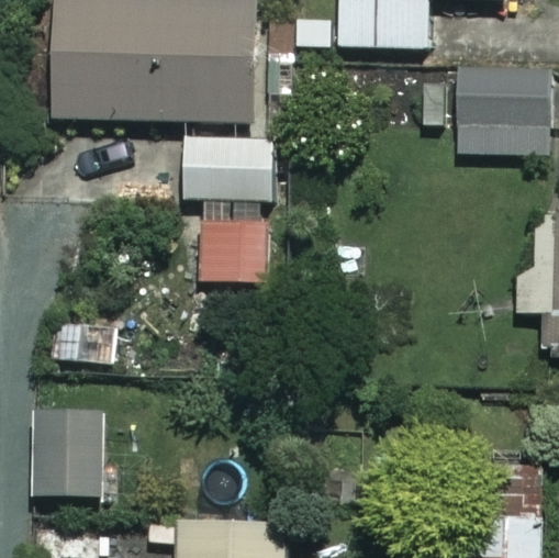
[(254,124),(256,0),(54,0),(49,118),(254,124)]
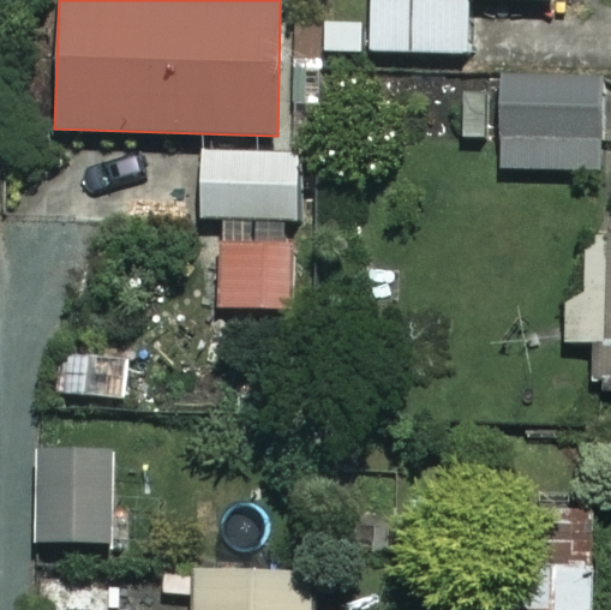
[(369,0),(369,51),(468,53),(468,0),(555,0),(369,0)]
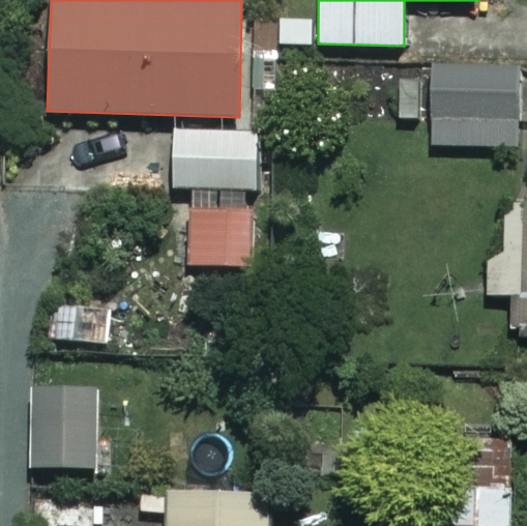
[(46,85),(46,48),(12,48),(12,85),(46,85)]
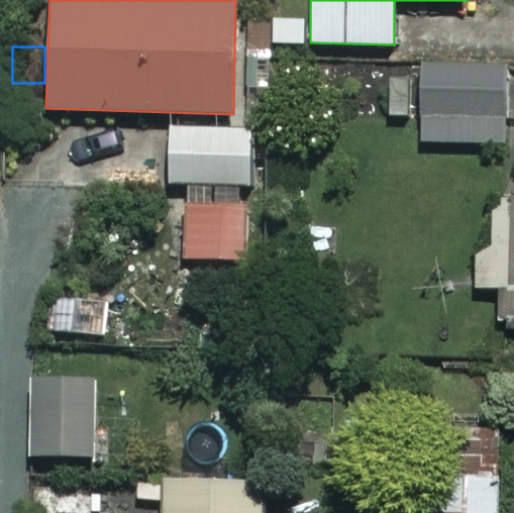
[(422,61),(420,60),(419,140),(504,141),(505,115),(506,62),(422,61)]
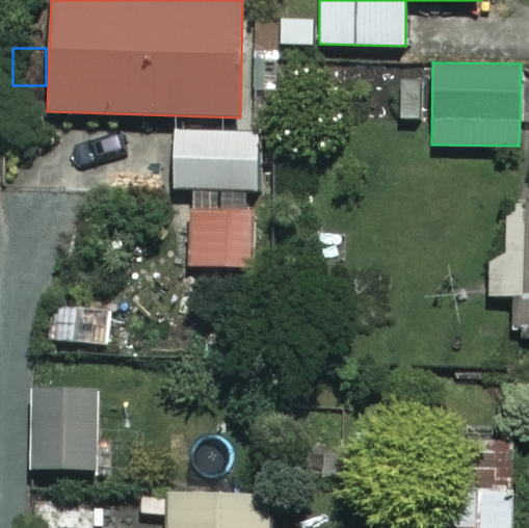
[(259,131),(174,129),(173,186),(257,190),(259,131)]
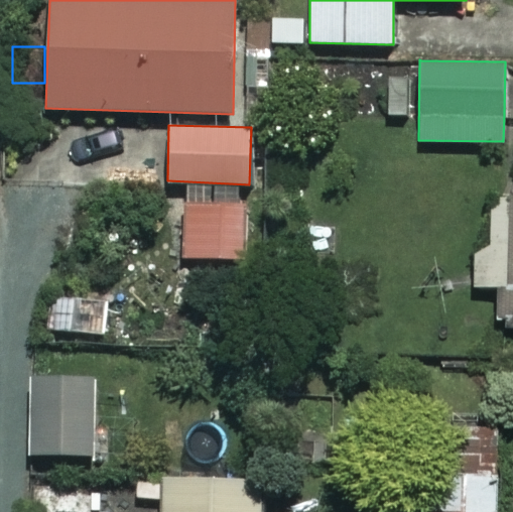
[(512,187),(510,188),(507,286),(497,286),(496,320),(505,320),(505,327),(512,327),(512,187)]
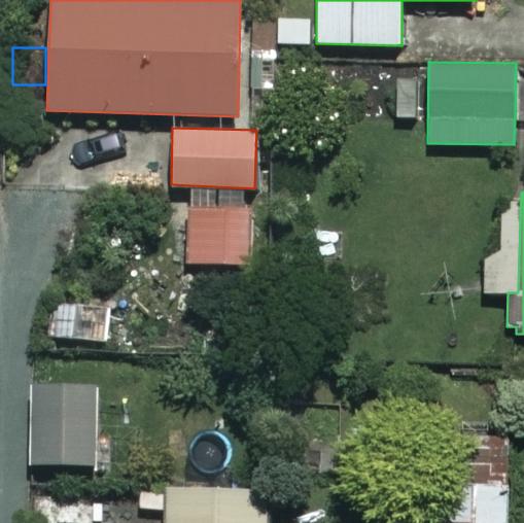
[(251,210),(188,208),(188,230),(171,230),(170,257),(186,258),(186,262),(249,264),(251,210)]
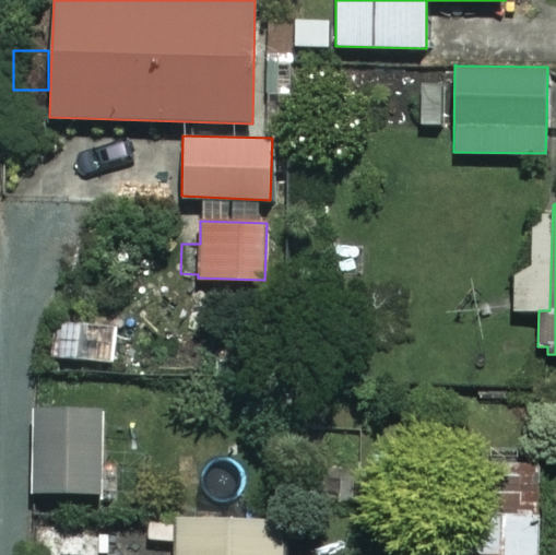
[(113,361),(115,325),(55,320),(51,356),(113,361)]
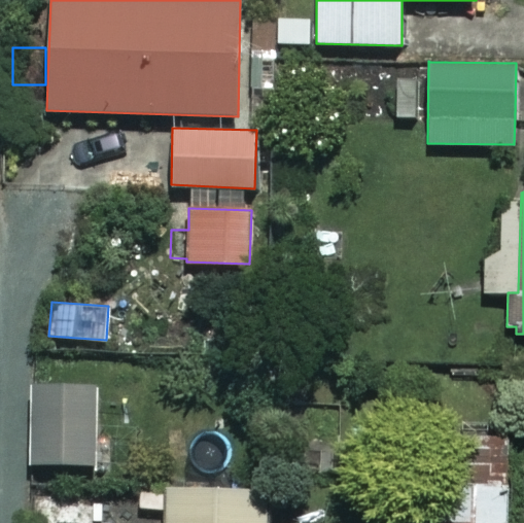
[(99,385),(34,383),(33,463),(96,464),(99,385)]
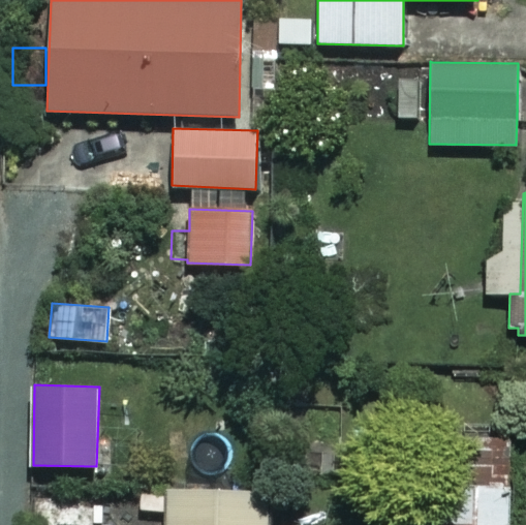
[(488,485),(442,485),(440,524),(508,524),(509,488),(509,436),(489,436),(488,485)]
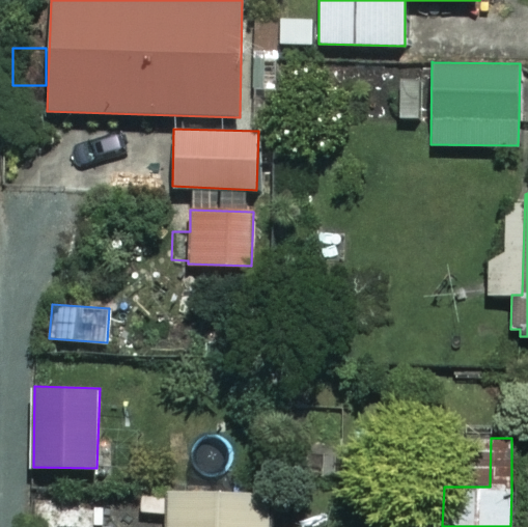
[(269,526),(270,491),(166,488),(164,526),(269,526)]
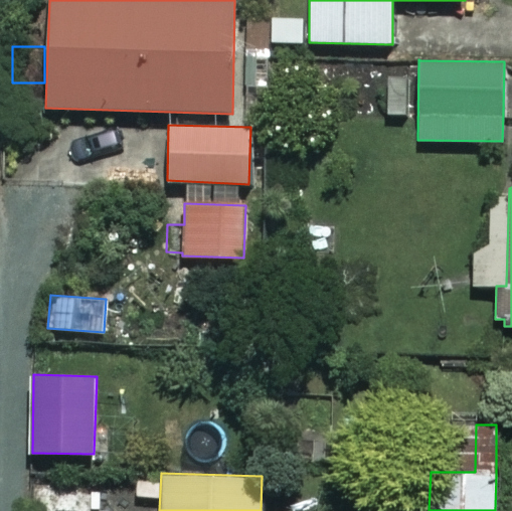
All buildings are outlined.
